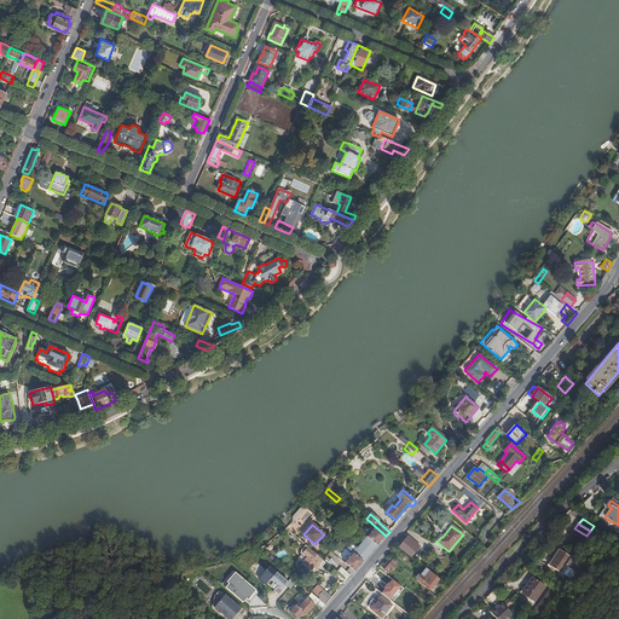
[(368,537),(358,548),(368,556),(386,536),(376,527),(370,533),(368,531),(364,534),(368,537)]
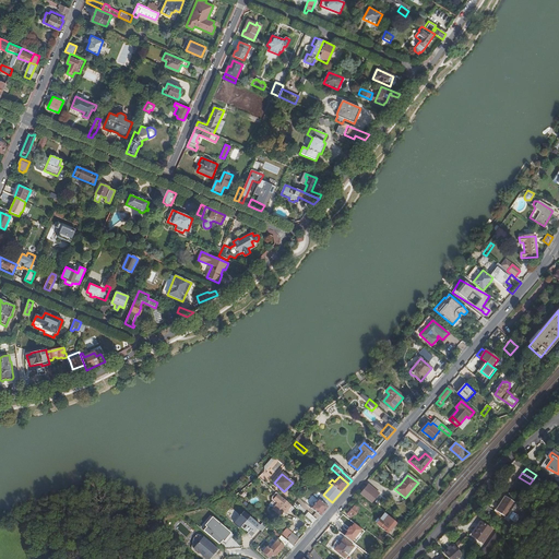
[(516,482),(526,488),(530,484),(519,477),(516,479),(518,480),(516,482)]
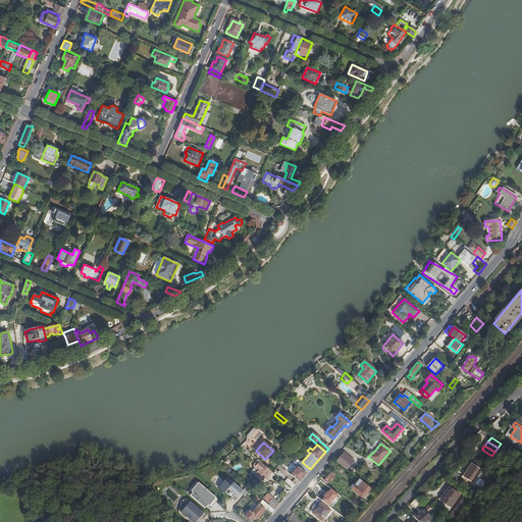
[(482,450),(479,454),(488,459),(491,456),(482,450)]
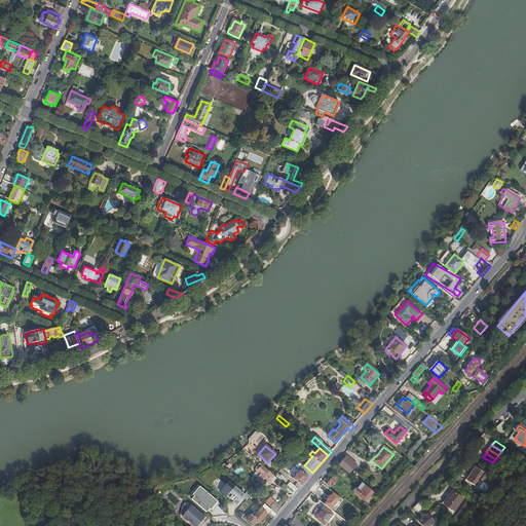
[(345,457),(339,464),(349,474),(355,466),(345,457)]
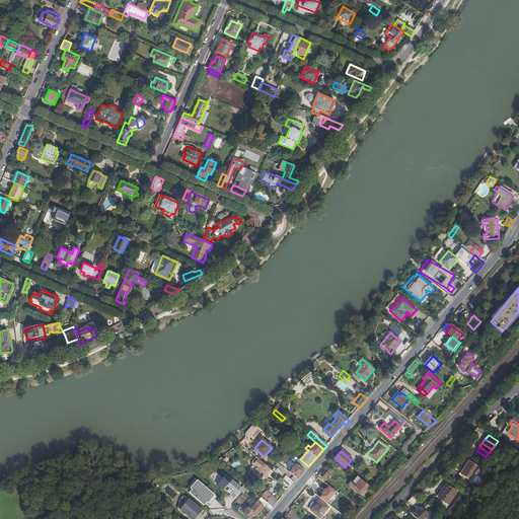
[(483,461),(486,456),(476,451),(473,455),(483,461)]
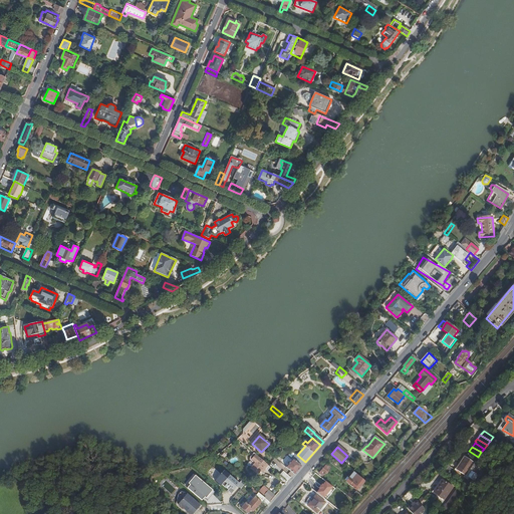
[(254,464),(263,471),(268,465),(256,455),(252,460),(256,463),(255,464),(254,464)]
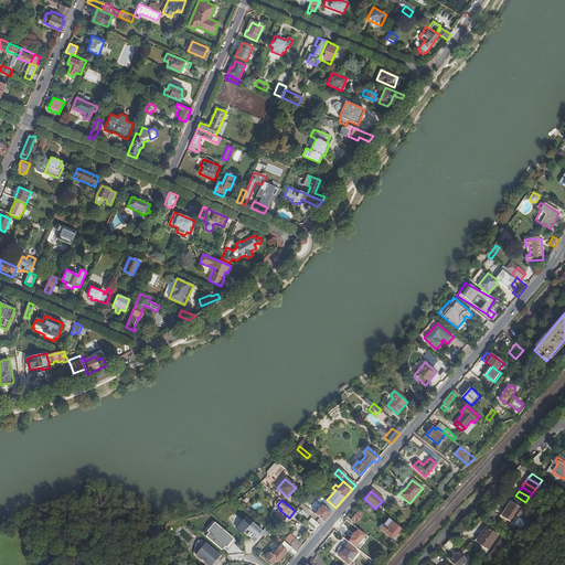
[(315,511),(320,503),(315,500),(310,508),(315,511)]
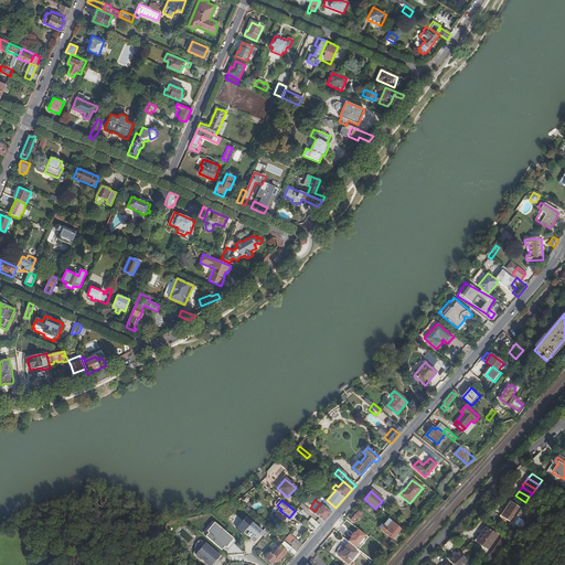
[(316,513),(316,514),(324,522),(336,508),(327,500),(316,513)]
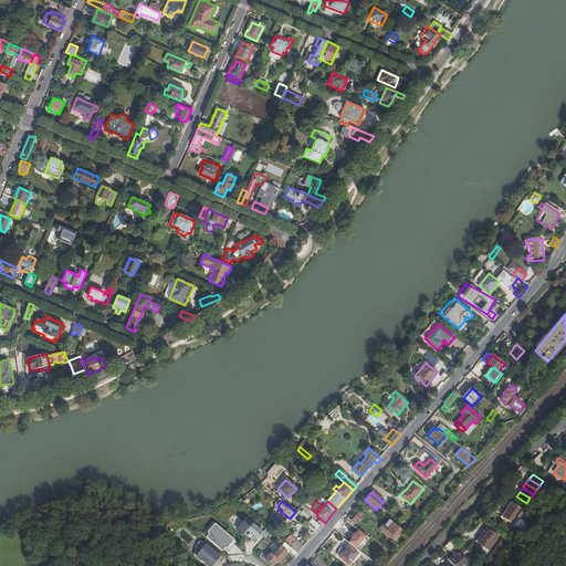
[(517,527),(523,531),(530,519),(524,515),(522,519),(517,515),(522,509),(512,503),(503,517),(512,524),(512,525),(516,528),(517,527)]
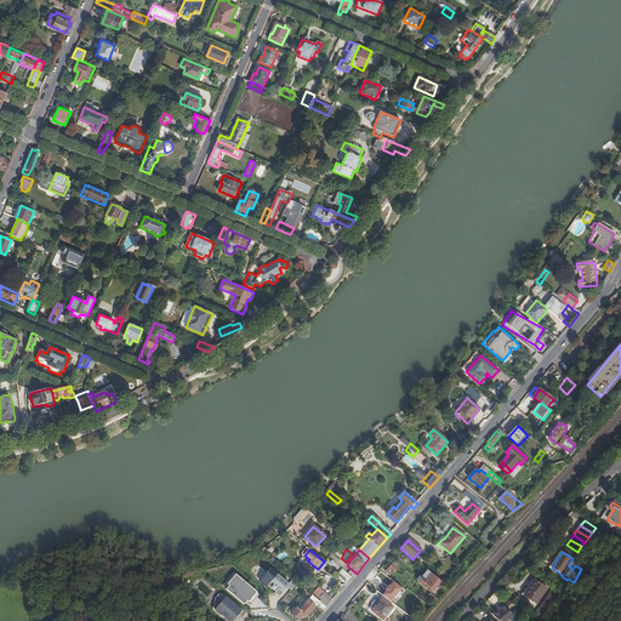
[(328,559),(336,568),(341,562),(332,554),(328,559)]
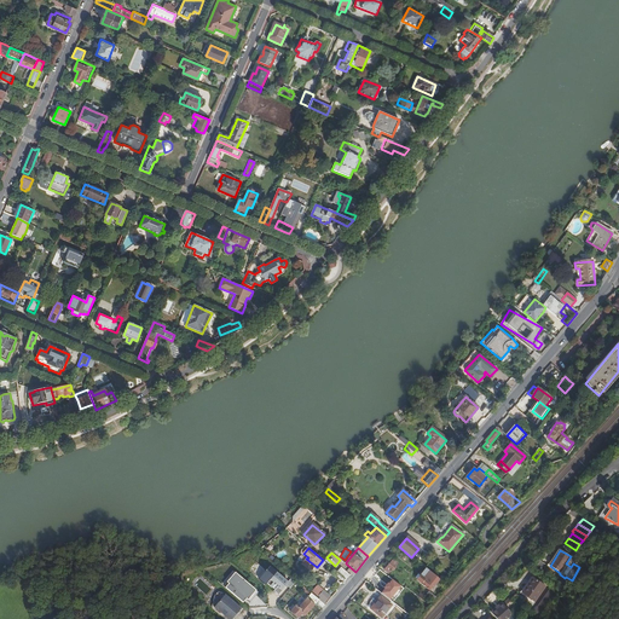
[(308,570),(313,565),(304,557),(300,562),(308,570)]
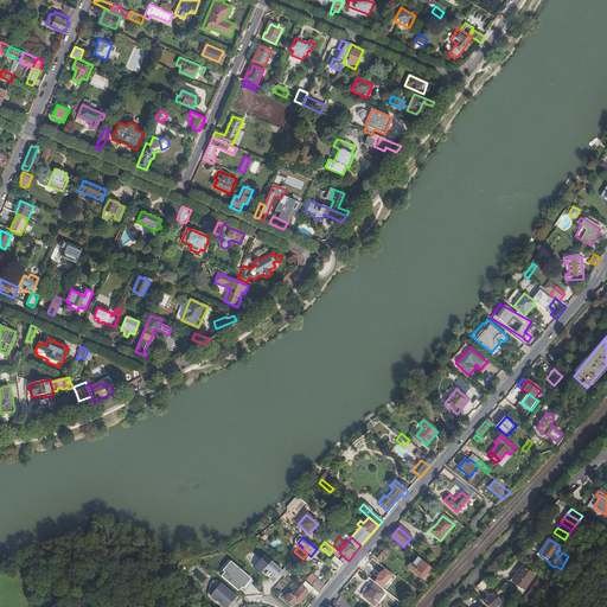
[(383,547),(378,553),(381,555),(377,558),(382,562),(390,553),(383,547)]
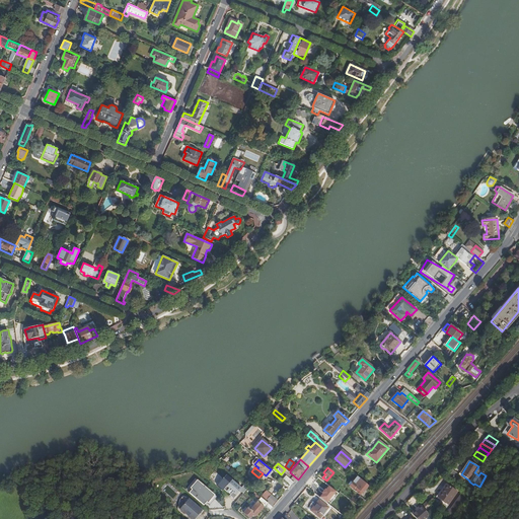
[(459,473),(452,469),(450,472),(450,478),(454,480),(459,473)]
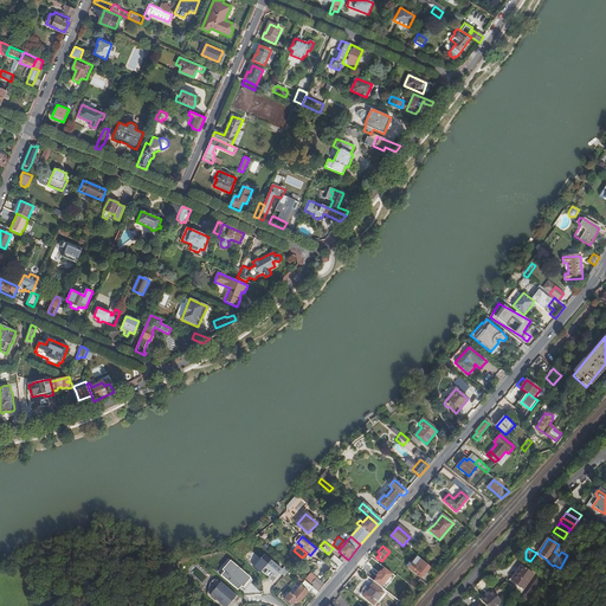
[(282,568),(263,552),(259,556),(250,549),(244,559),(272,581),(282,568)]
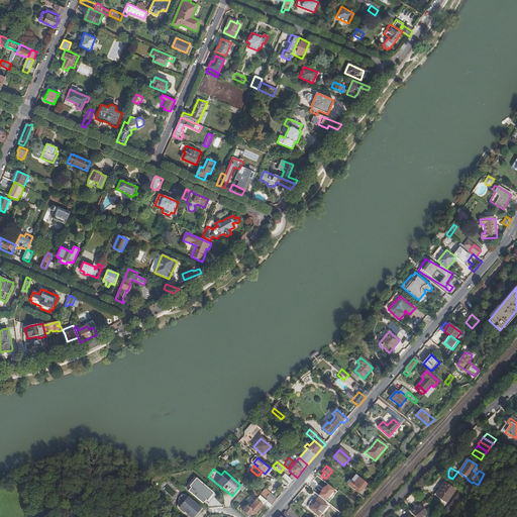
[(280,480),(288,487),(293,481),(285,475),(282,478),(280,480)]
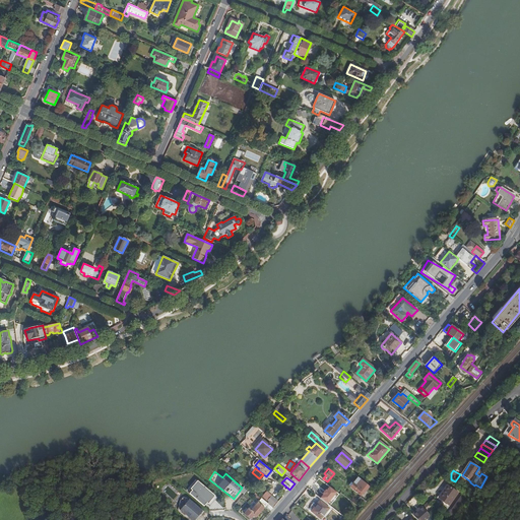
[(358,478),(354,481),(366,491),(368,486),(358,478)]
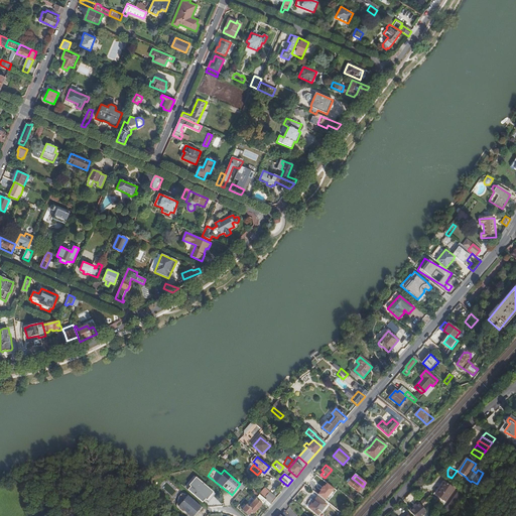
[(215,493),(195,477),(187,485),(189,486),(186,490),(202,502),(205,498),(208,501),(215,493)]
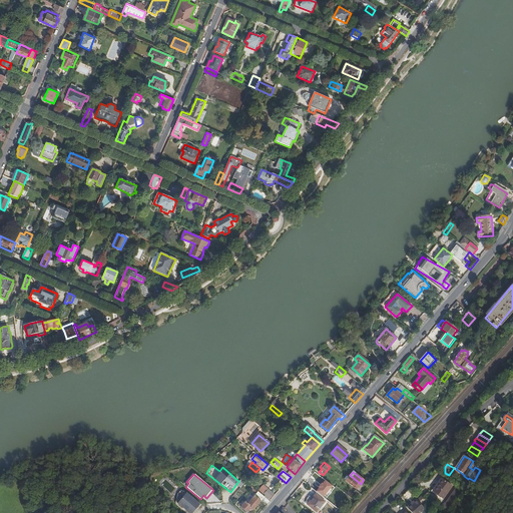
[(361,484),(350,475),(346,481),(356,488),(359,485),(359,486),(361,484)]
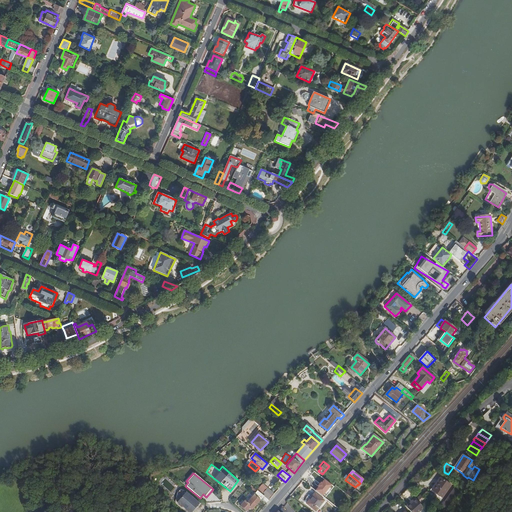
[(440,478),(432,490),(442,497),(450,485),(440,478)]
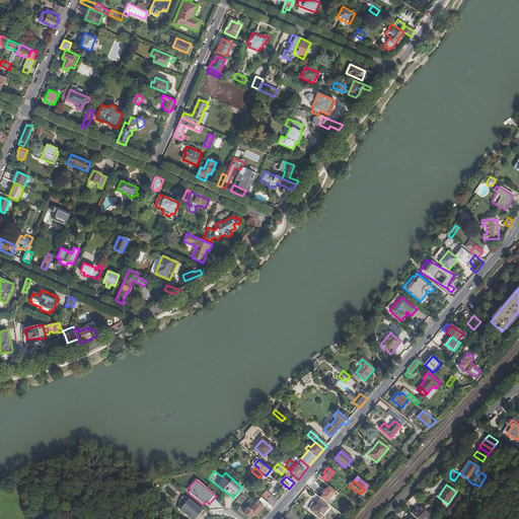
[(266,490),(261,497),(273,506),(278,499),(266,490)]
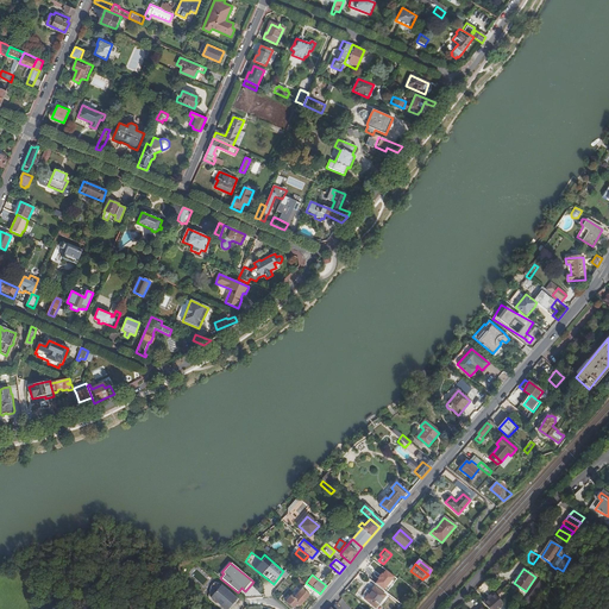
[(547,583),(541,579),(523,603),(526,604),(529,606),(532,606),(547,583)]
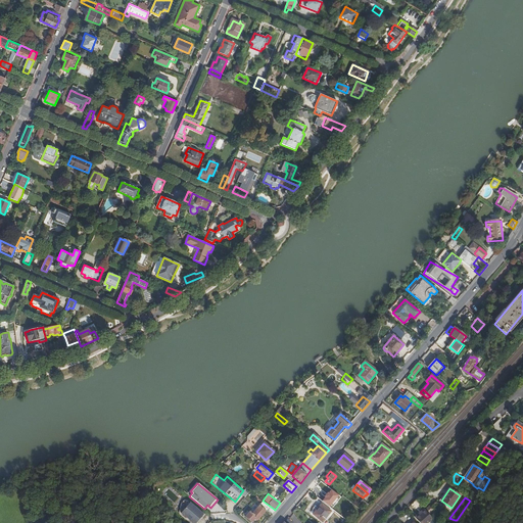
[(361,503),(367,508),(369,505),(363,501),(363,500),(361,503)]
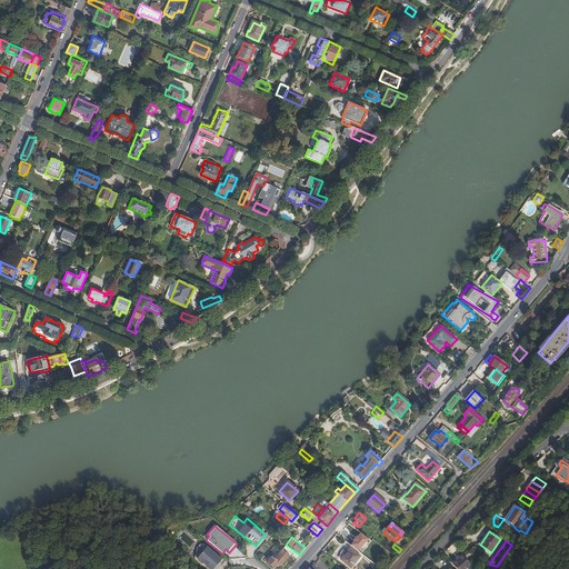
[(211,568),(221,558),(207,546),(205,549),(200,546),(198,548),(196,557),(209,568),(211,568)]
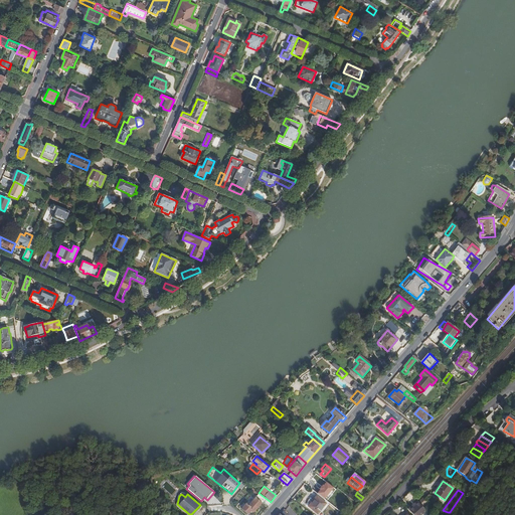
[(252,511),(265,497),(261,494),(259,496),(256,494),(247,505),(245,503),(241,508),(247,513),(249,510),(250,512),(251,512),(252,511)]
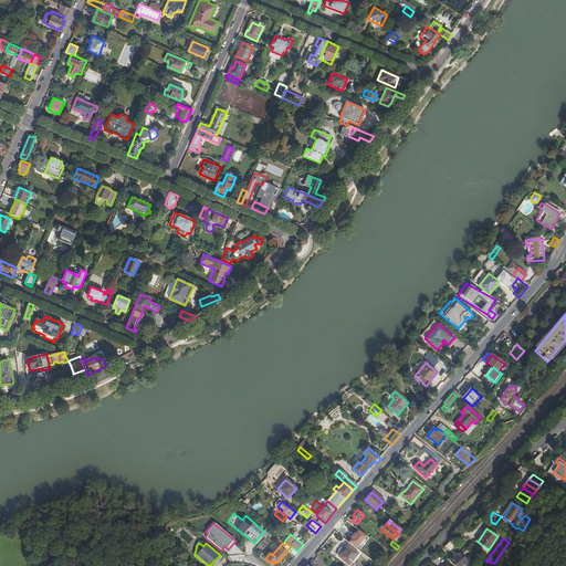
[(347,546),(339,557),(349,565),(357,554),(347,546)]
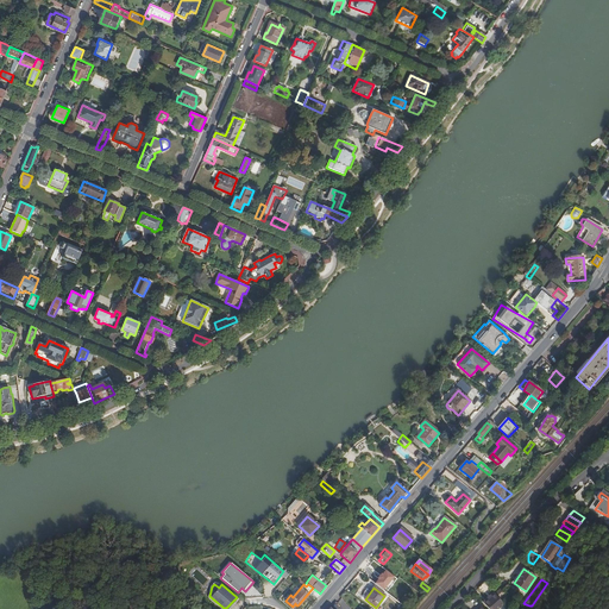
[(503,602),(507,598),(506,597),(501,591),(496,595),(503,602)]
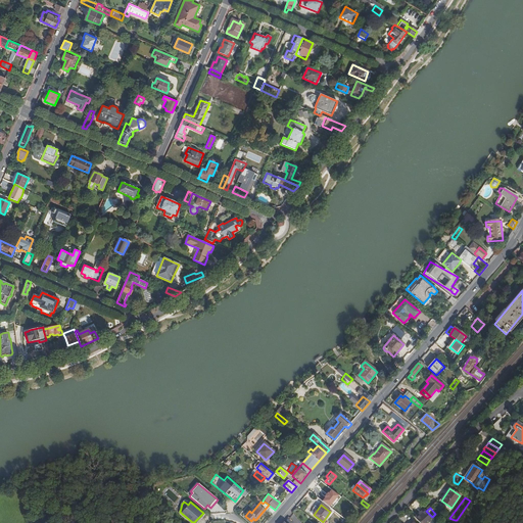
[(428,522),(433,519),(432,517),(426,511),(425,510),(421,514),(422,515),(417,520),(419,522),(428,522)]
